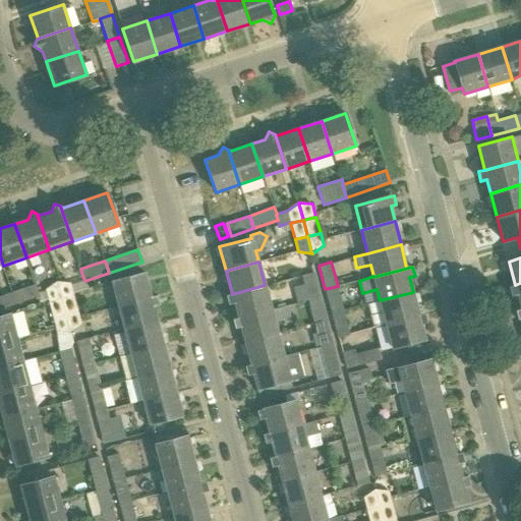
[(117,305),(151,296),(145,272),(111,281),(117,305)]
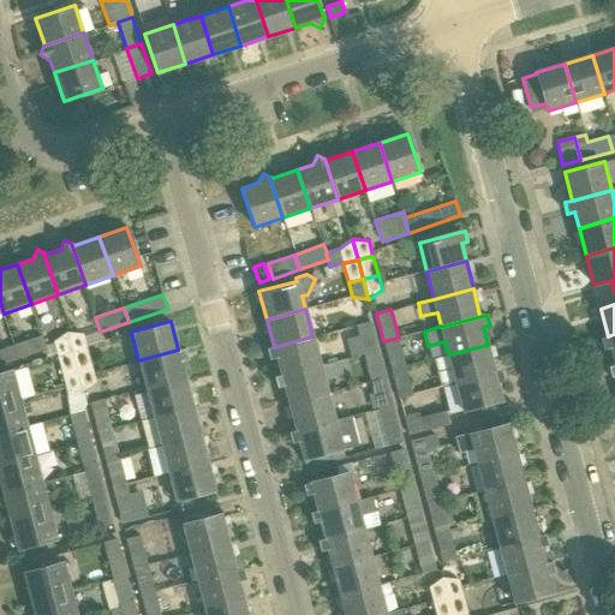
[(363,353),(378,350),(371,322),(356,326),(363,353)]
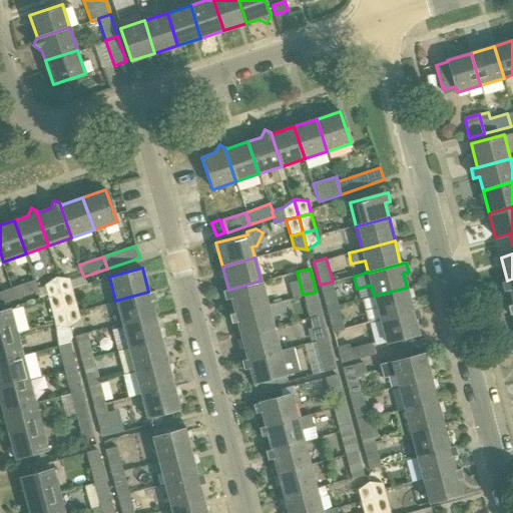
[(48,297),(61,294),(57,278),(56,278),(44,285),(48,297)]
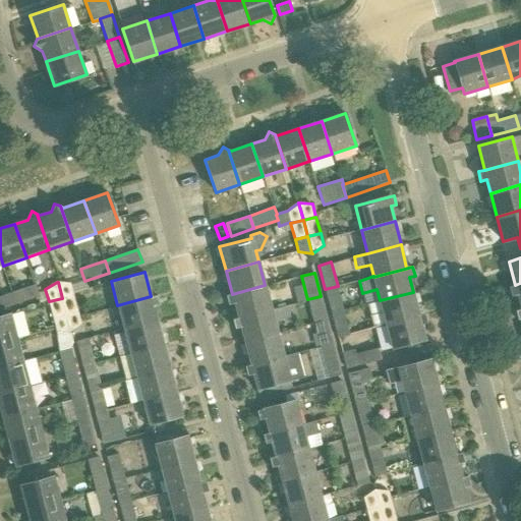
[(70,283),(58,282),(62,298),(73,295),(70,283)]
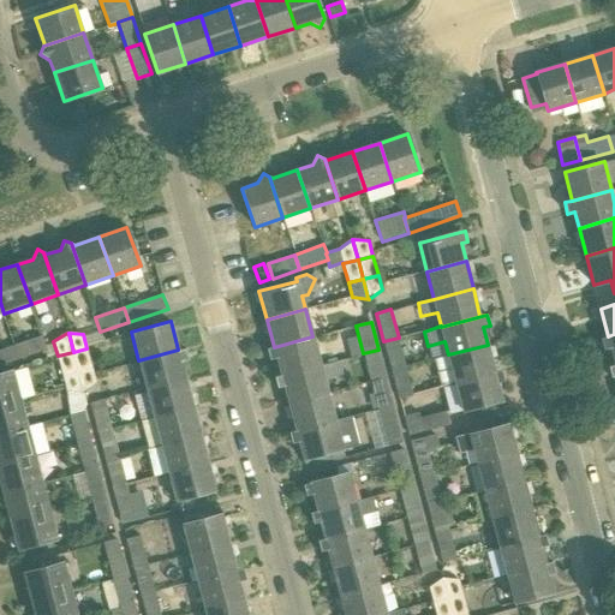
[(614,364),(614,334),(608,336),(601,339),(604,350),(610,348),(614,364)]
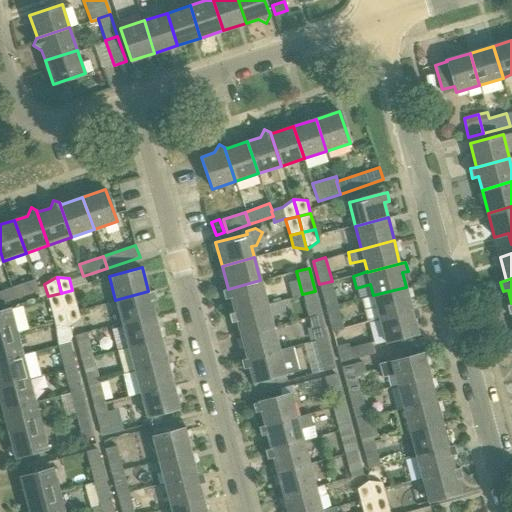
[(12,287),(16,299),(38,292),(35,279),(12,287)]
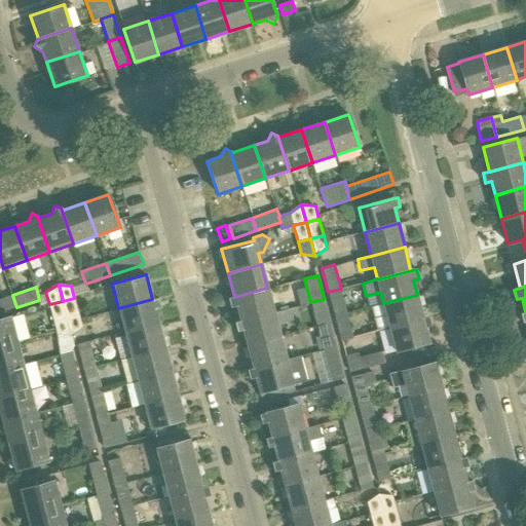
[(240,321),(273,312),(267,288),(234,297),(228,298),(231,308),(236,306),(240,321)]
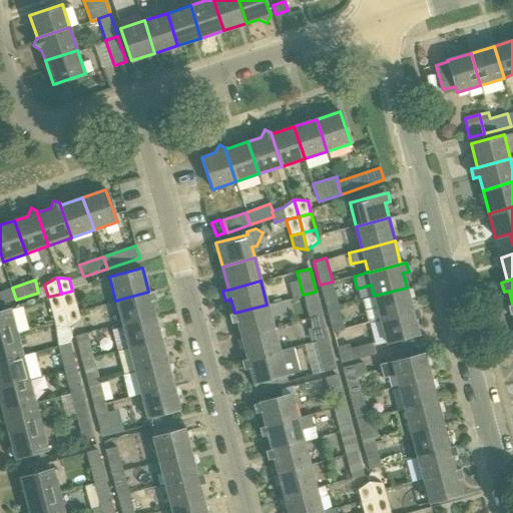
[(326,308),(339,305),(333,282),(320,285),(326,308)]
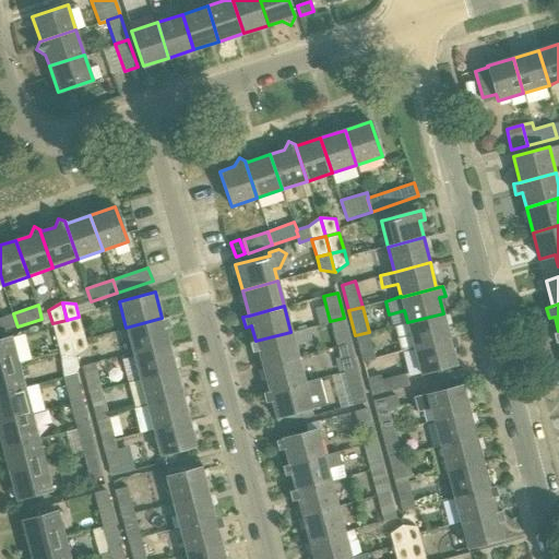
[(0,332),(18,326),(13,313),(0,317),(0,332)]
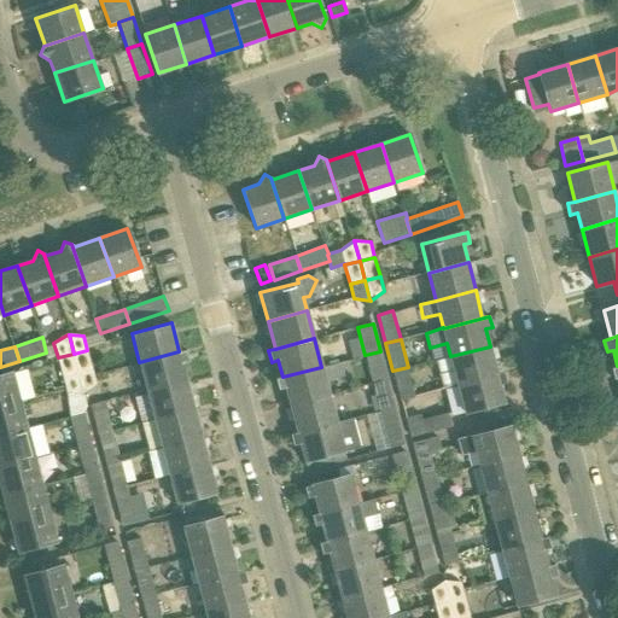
[(458,384),(505,373),(505,372),(497,374),(490,347),(450,356),(458,384)]
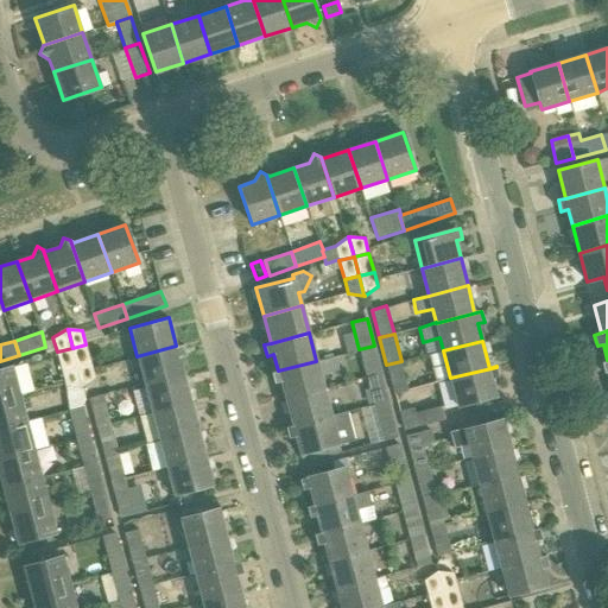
[(77,366),(92,362),(86,344),(73,348),(77,366)]
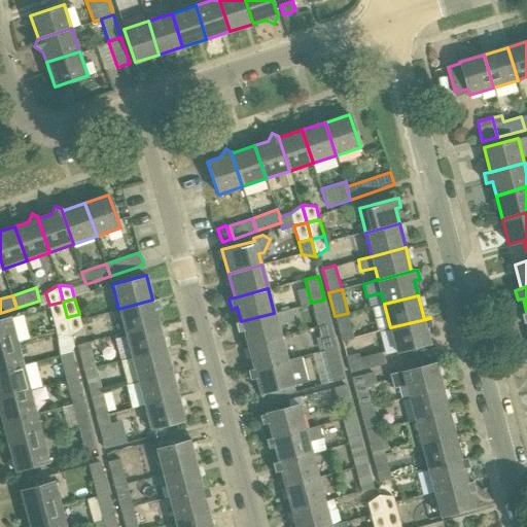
[(152,300),(118,309),(118,310),(125,332),(125,334),(160,325),(159,324),(155,310),(154,309),(161,307),(157,299),(152,300)]
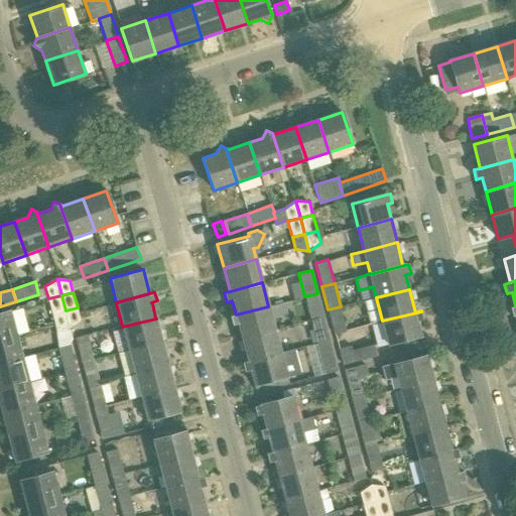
[(311,319),(324,316),(317,293),(304,296),(311,319)]
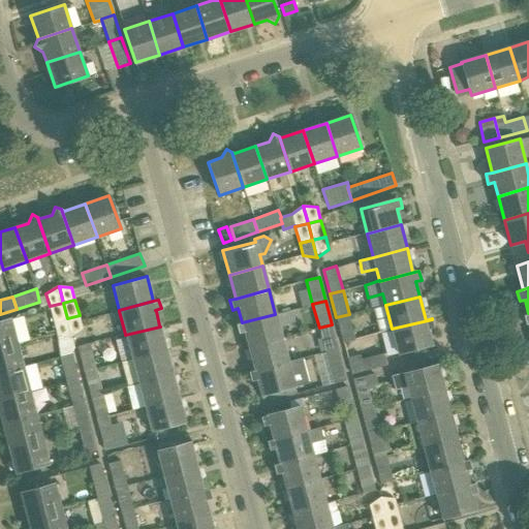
[(50,306),(54,322),(67,318),(63,303),(50,306)]
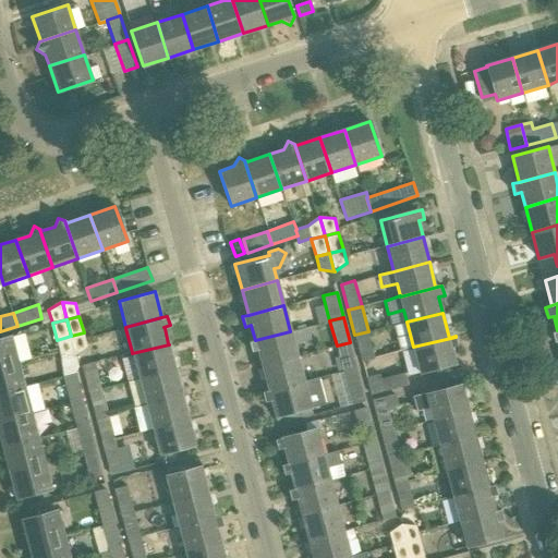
[(262,365),(298,356),(294,344),(312,340),(310,334),(313,332),(311,326),(291,331),(290,331),(255,340),(249,341),(252,352),(257,351),(262,365)]
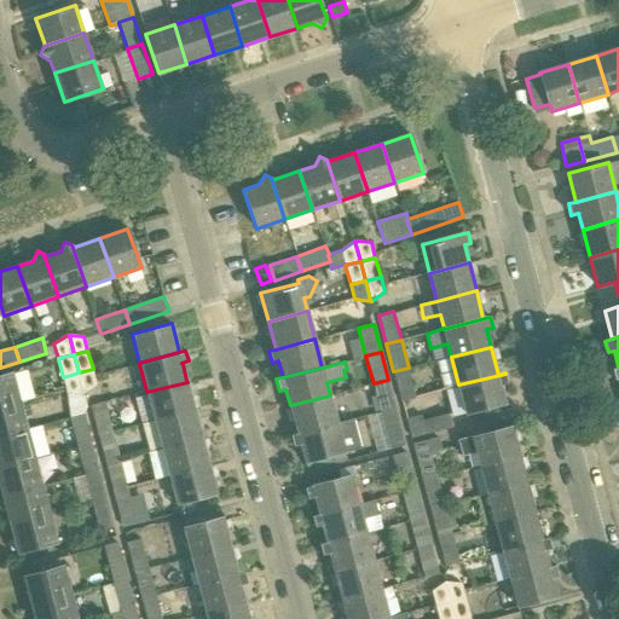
[(401,401),(416,398),(409,368),(393,371),(401,401)]
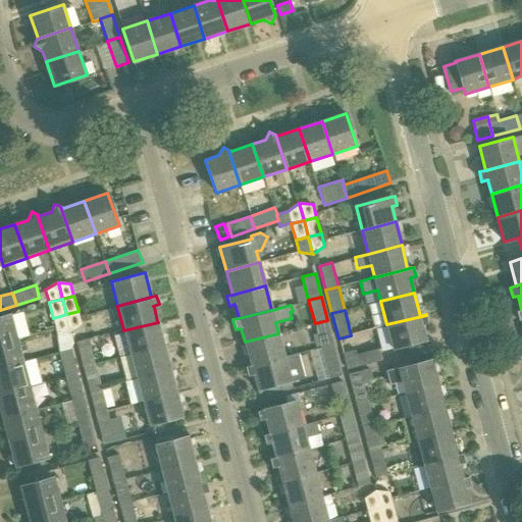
[(66,314),(71,333),(73,330),(82,324),(79,311),(66,314)]
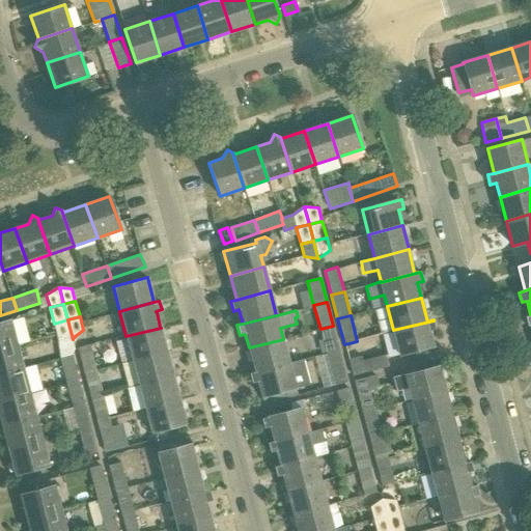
[(26,347),(38,344),(31,318),(20,322),(26,347)]
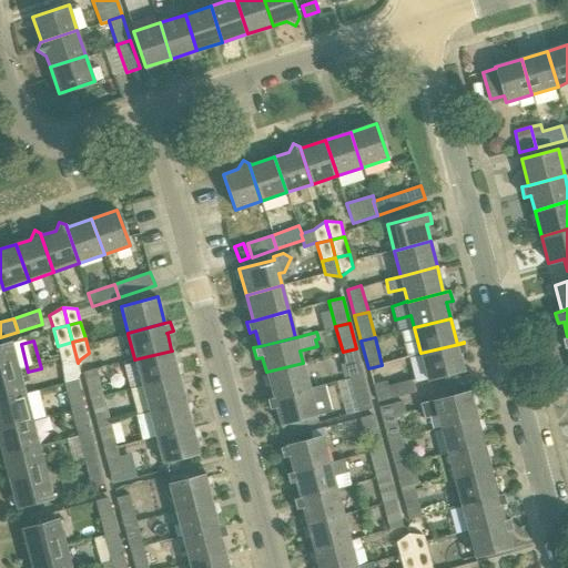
[(0,373),(20,368),(12,342),(0,345),(0,373)]
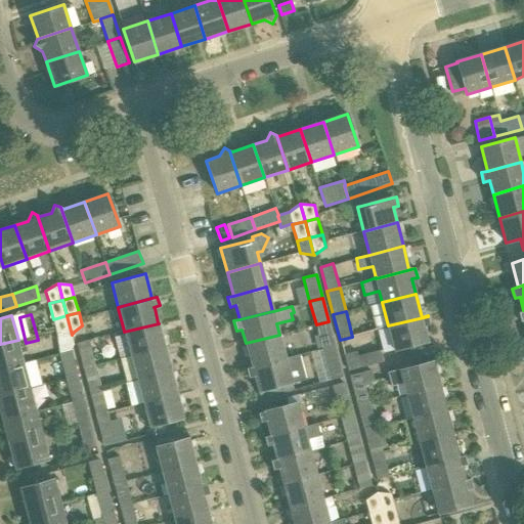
[(67,315),(53,319),(56,333),(71,335),(72,335),(67,315)]
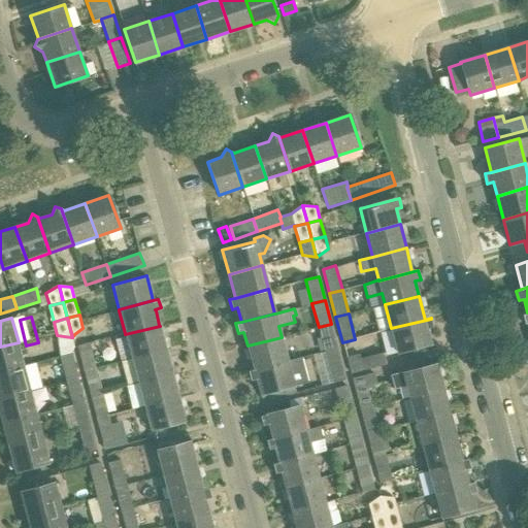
[(431,319),(391,328),(398,353),(431,344),(427,329),(433,327),(431,319)]
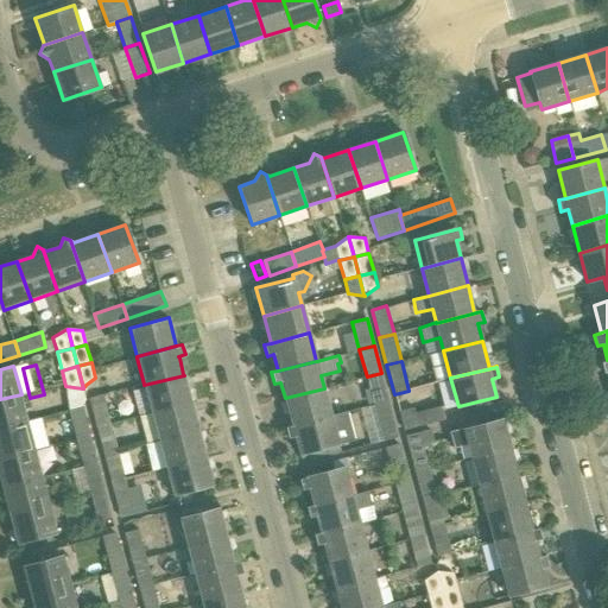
[(374,404),(388,400),(381,373),(367,377),(374,404)]
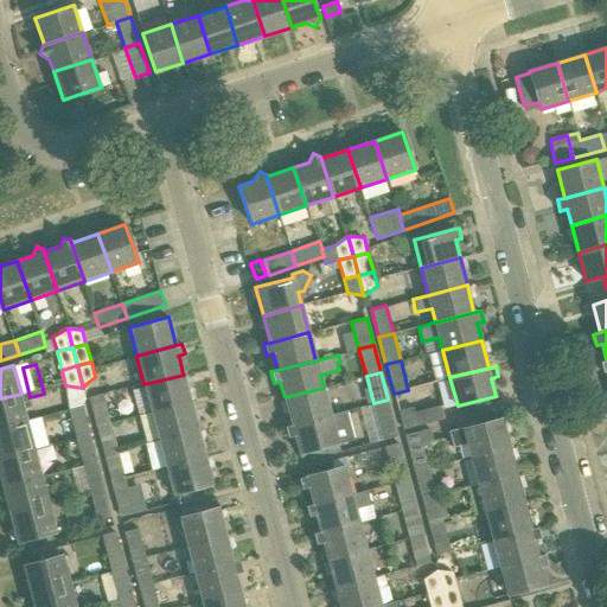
[(184,375),(144,384),(151,411),(190,401),(184,375)]
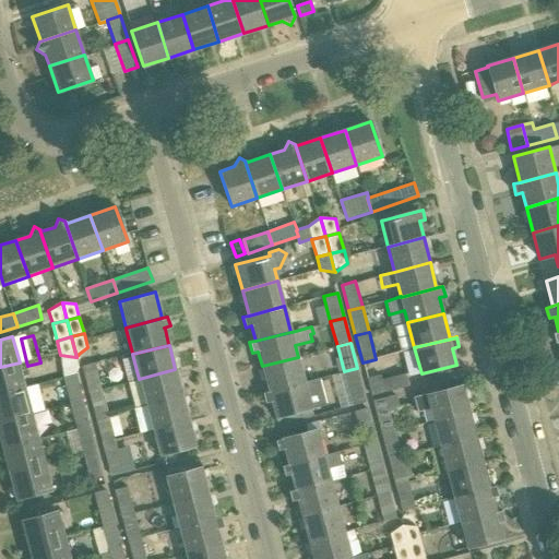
[(305,382),(298,357),(262,366),(269,391),(305,382)]
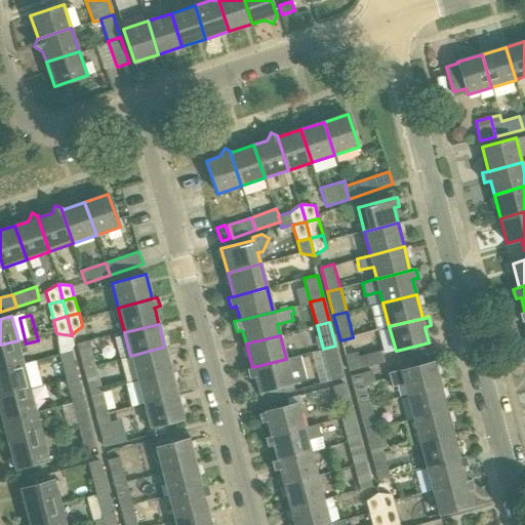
[(0,370),(25,364),(18,340),(0,345),(0,370)]
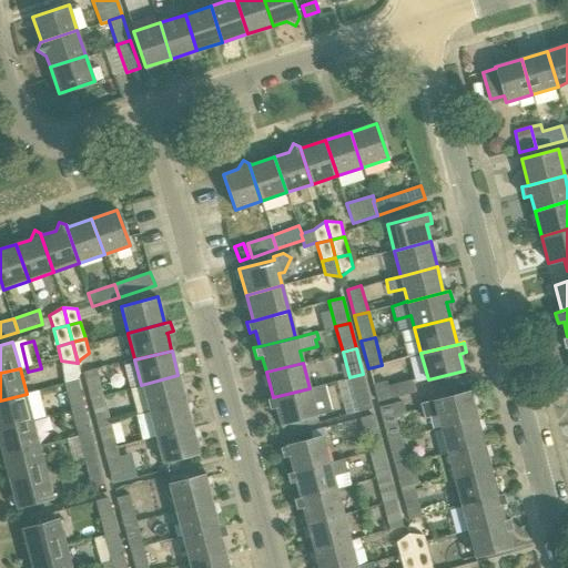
[(103,394),(97,368),(82,372),(83,374),(90,398),(103,394)]
